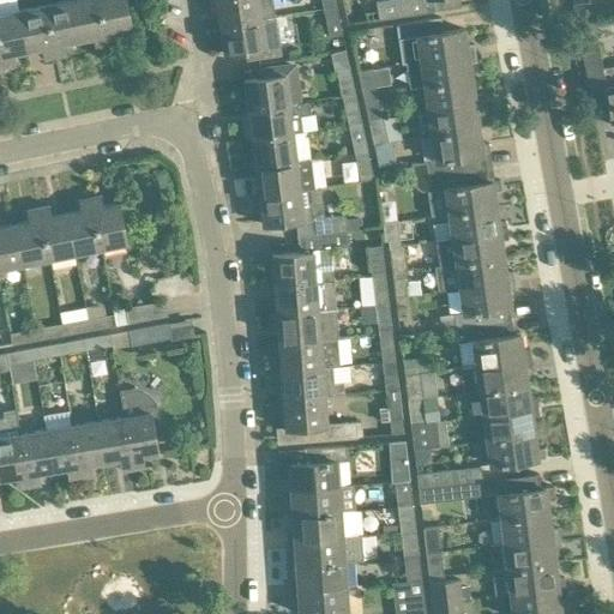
[(17,0),(0,0),(0,47),(4,66),(14,64),(12,53),(28,50),(19,10),(17,0)]
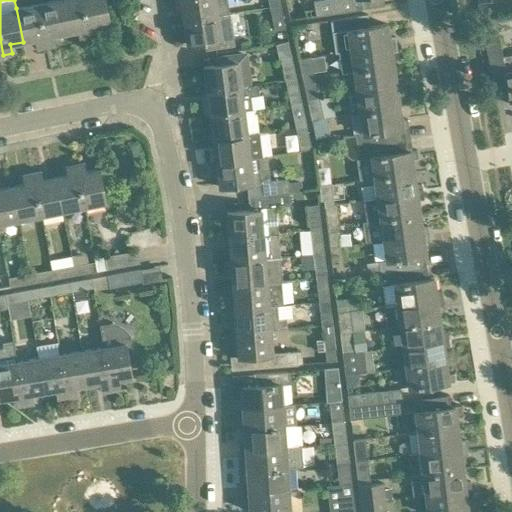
[(54,35),(66,33),(58,0),(54,0),(37,4),(46,46),(55,44),(54,35)]
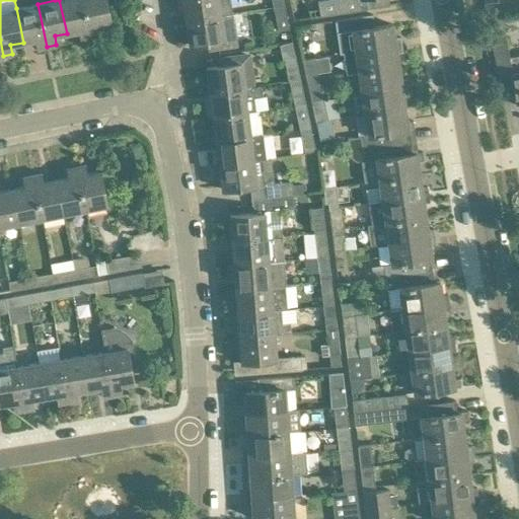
[(59,0),(67,33),(79,30),(81,40),(90,38),(82,0),(59,0)]
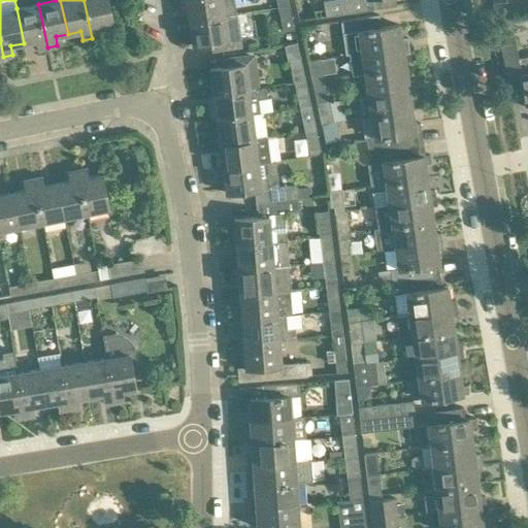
[(107,0),(84,0),(92,38),(102,37),(100,27),(112,25),(107,0)]
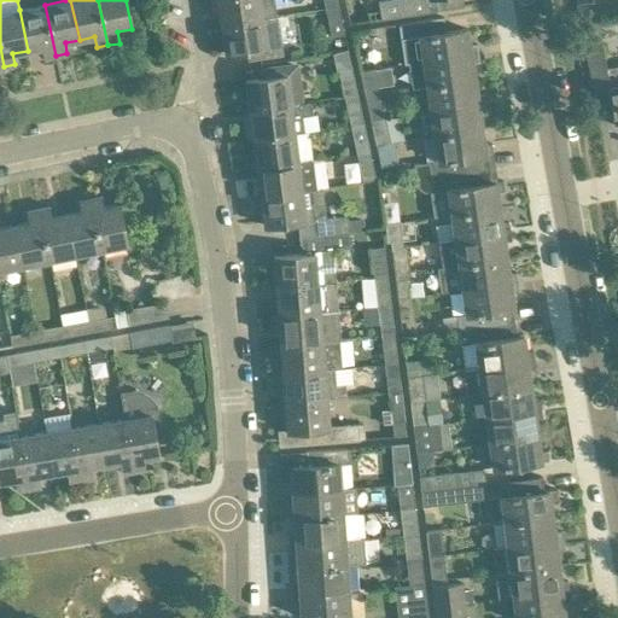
[(219,0),(222,24),(275,16),(272,0),(219,0)]
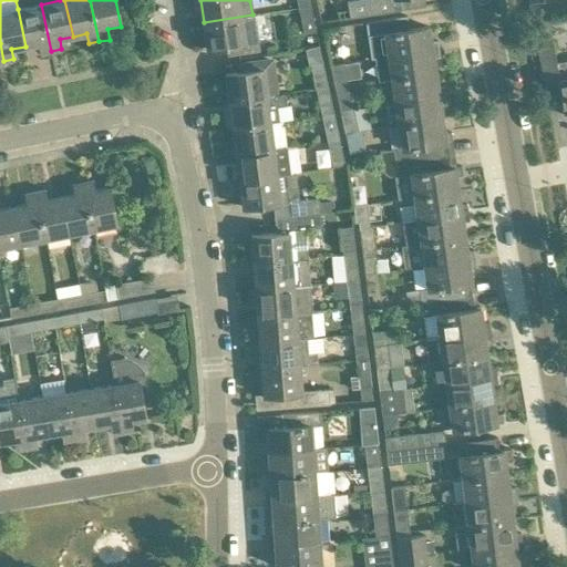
[(350,17),(402,9),(400,0),(347,0),(348,0),(350,17)]
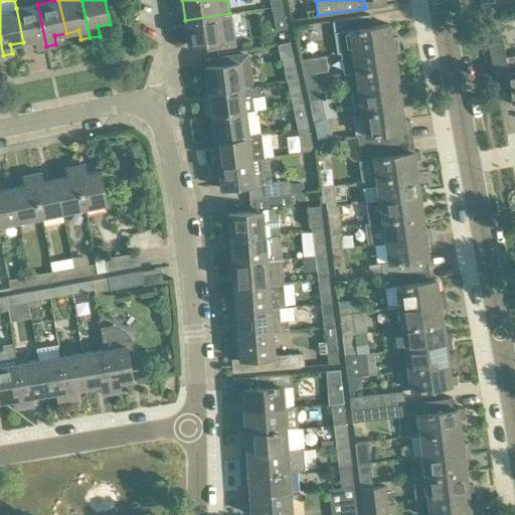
[(37,48),(46,46),(37,4),(16,8),(23,42),(35,39),(37,48)]
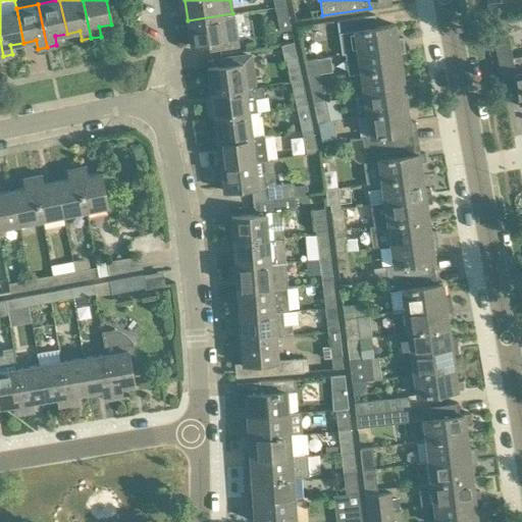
[(286,10),(276,12),(280,32),(291,29),(286,10)]
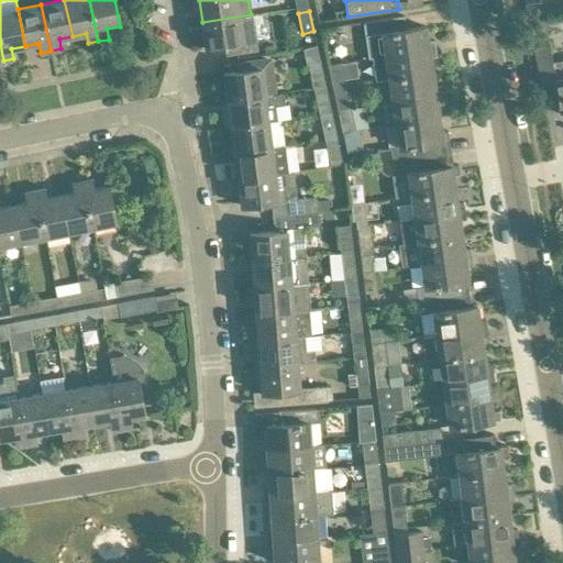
[(256,43),(254,24),(252,14),(251,14),(202,22),(206,47),(206,48),(225,46),(227,54),(249,51),(257,50),(256,43)]
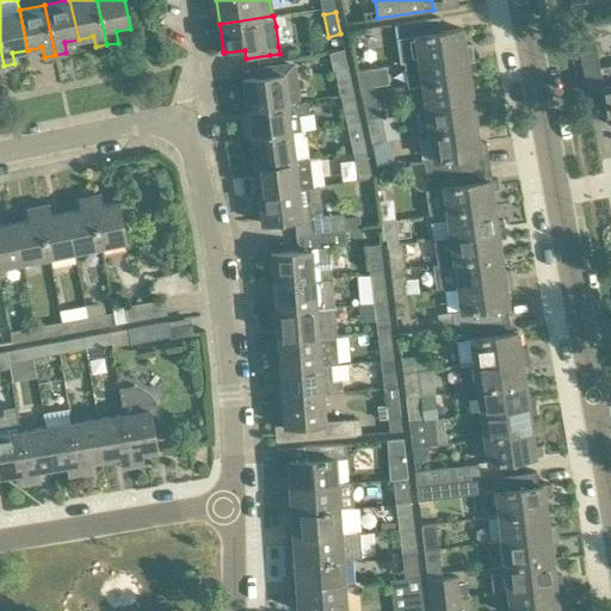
[(462,28),(442,31),(439,17),(403,22),(394,24),(400,62),(403,61),(473,51),(471,43),(464,44),(462,28)]
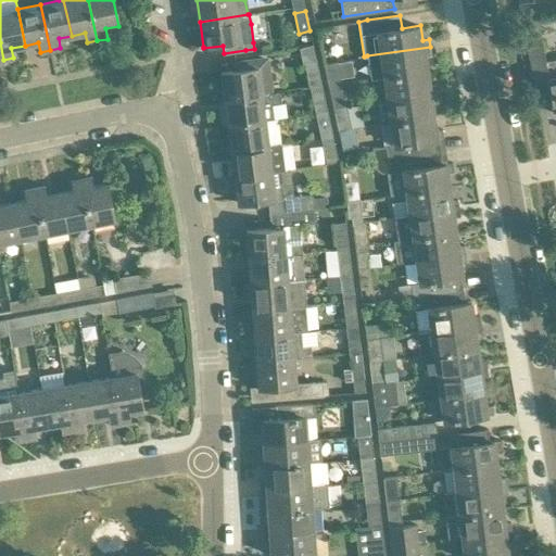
[(541,33),(538,19),(523,22),(534,84),(547,81),(552,103),(555,101),(555,110),(553,111),(554,113),(555,112),(555,59),(545,61),(541,33)]
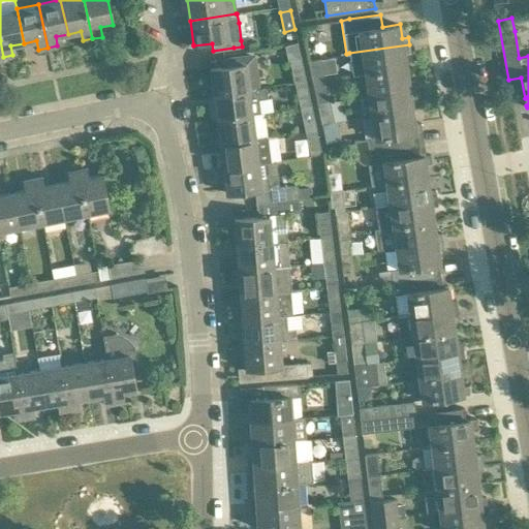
[(349,53),(349,55),(352,74),(406,67),(404,54),(410,53),(409,44),(349,53)]
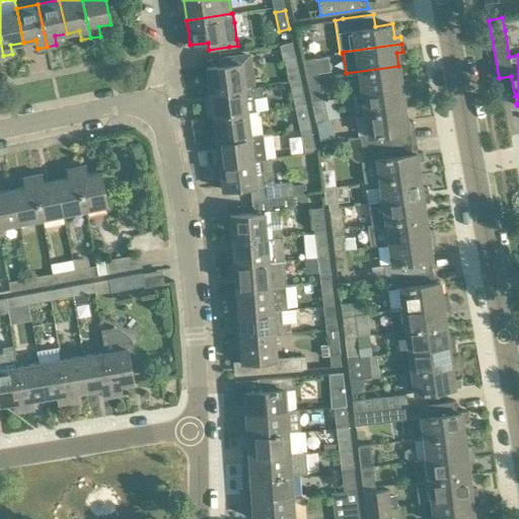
[(219,66),(206,67),(206,68),(207,68),(210,92),(254,86),(251,60),(242,61),(241,54),(218,57),(219,66)]
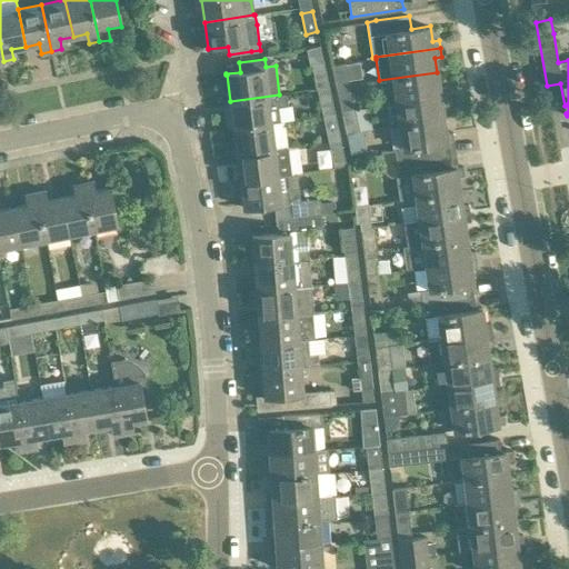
[(336,83),(349,80),(346,62),(331,66),(336,83)]
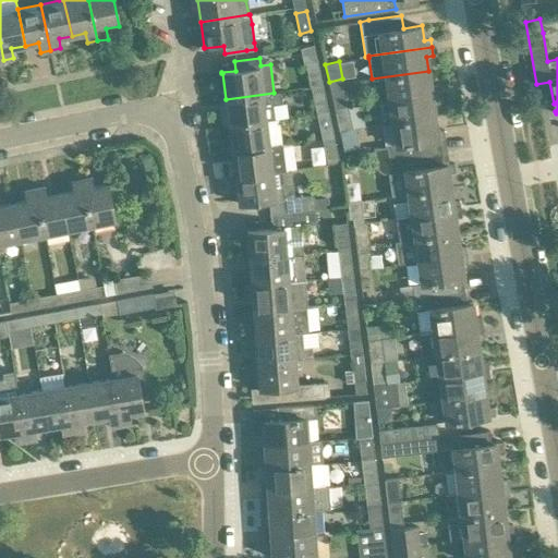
[(317,62),(306,64),(311,87),(323,84),(317,62)]
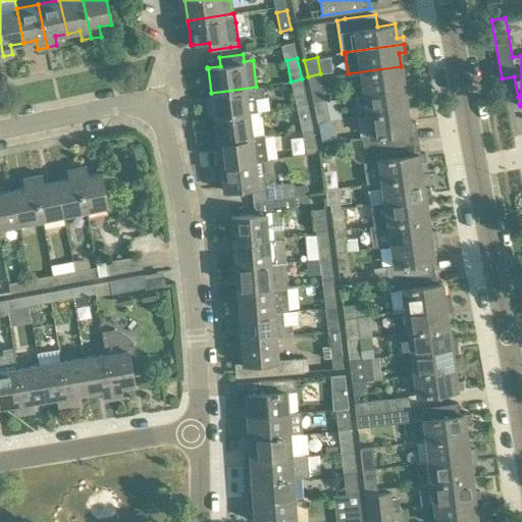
[(403,80),(401,66),(348,73),(348,75),(361,73),(364,92),(410,87),(409,79),(403,80)]
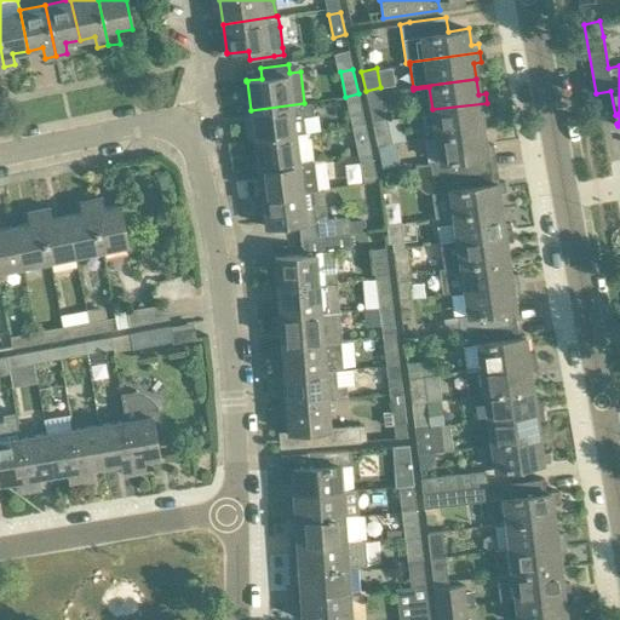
[(351,125),(365,122),(359,93),(345,97),(351,121),(351,125)]
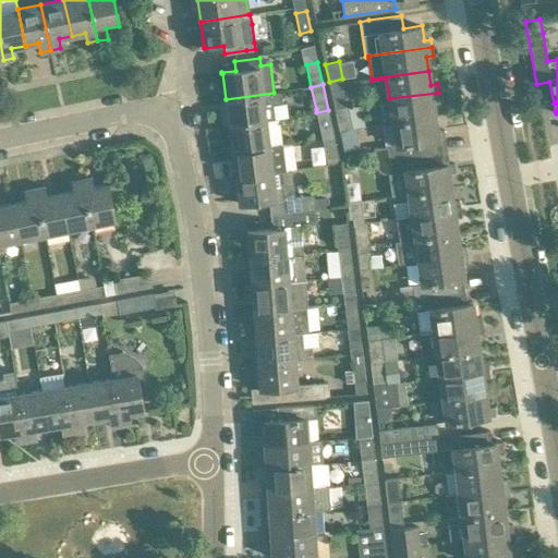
[(344,88),(331,92),(335,108),(349,106),(344,88)]
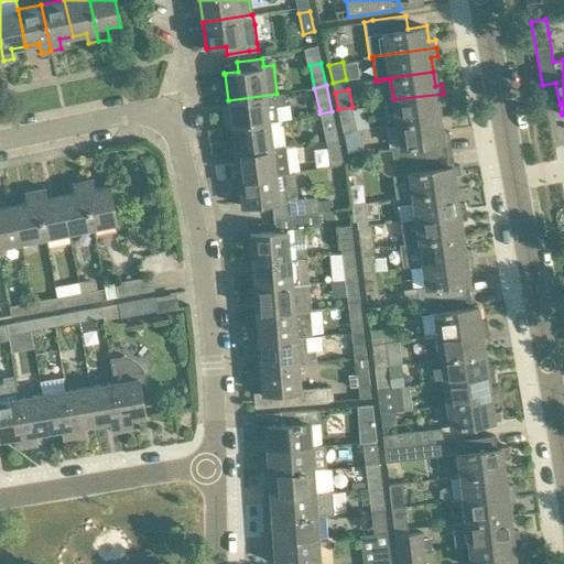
[(231,127),(270,121),(278,120),(275,106),(284,105),(283,93),(277,94),(228,100),(229,110),(224,111),(226,122),(227,126),(226,126),(226,127),(231,127)]
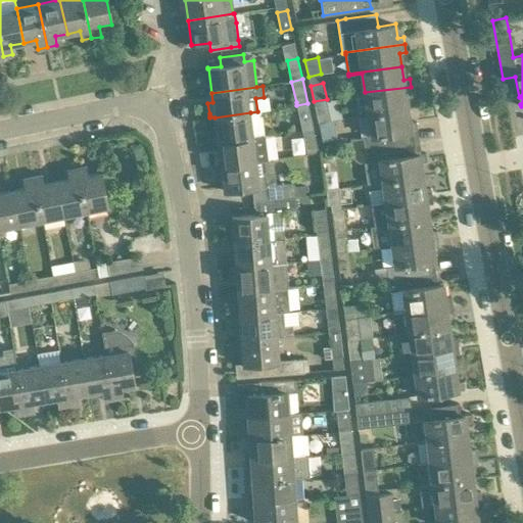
[(411,87),(365,92),(368,113),(408,108),(406,95),(412,94),(411,87)]
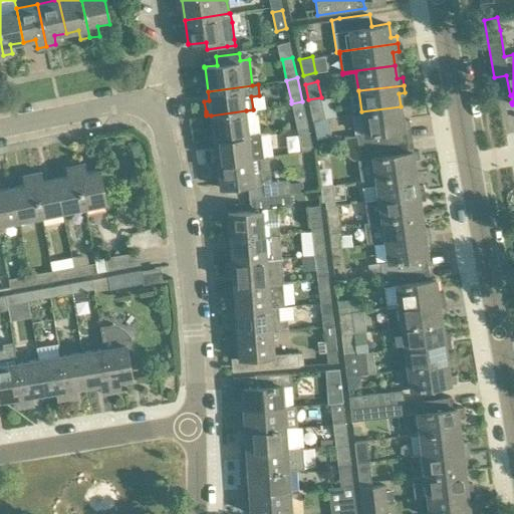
[(321,97),(308,99),(313,120),(324,118),(325,118),(321,97)]
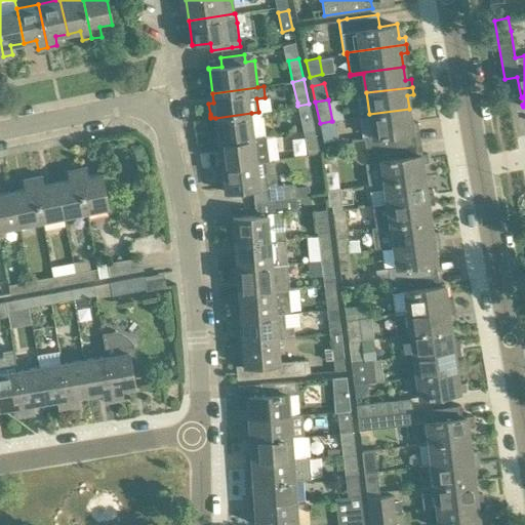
[(309,104),(297,106),(298,112),(300,123),(313,120),(309,104)]
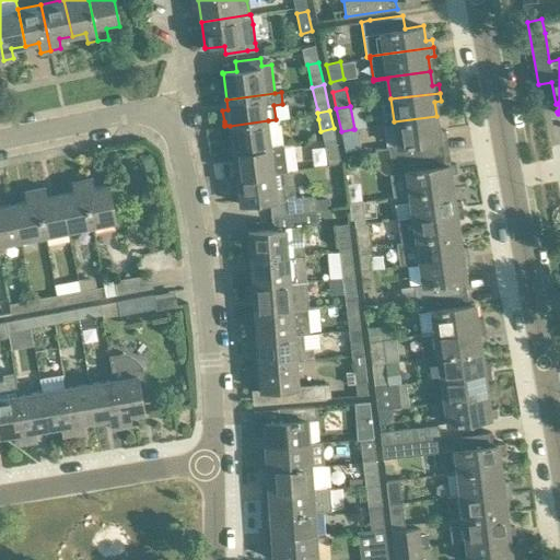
[(445,130),(439,130),(436,116),(394,121),(397,144),(397,146),(375,149),(377,161),(391,159),(423,155),(421,142),(446,139),(445,130)]
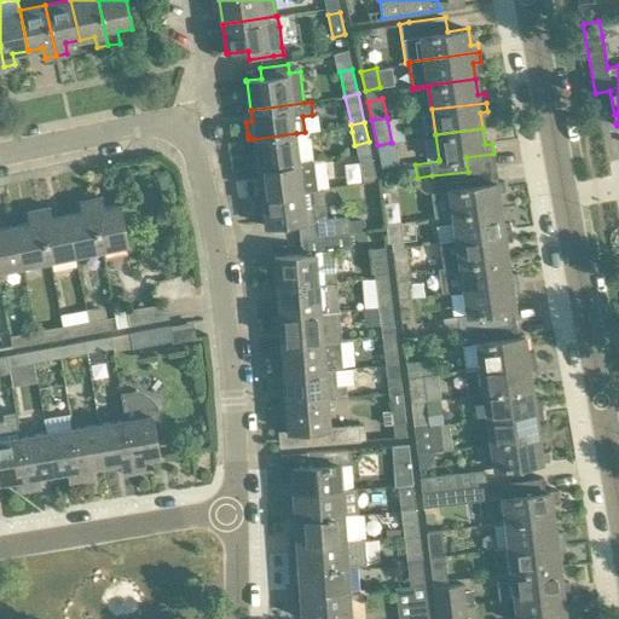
[(258,167),(300,162),(296,133),(254,139),(258,167)]
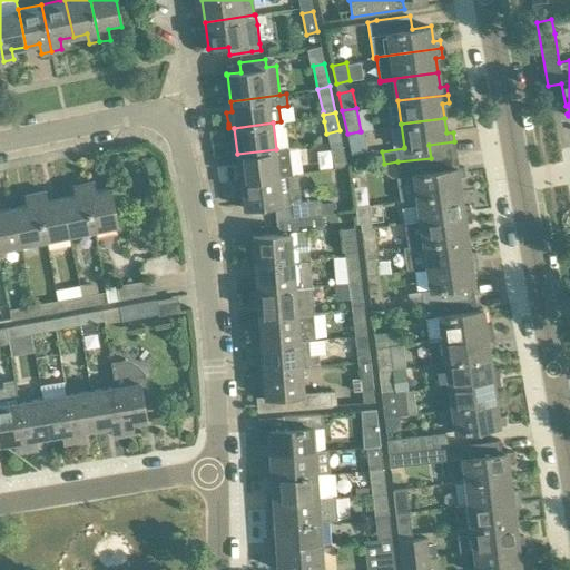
[(334,167),(346,165),(342,145),(330,148),(332,158),(334,167)]
